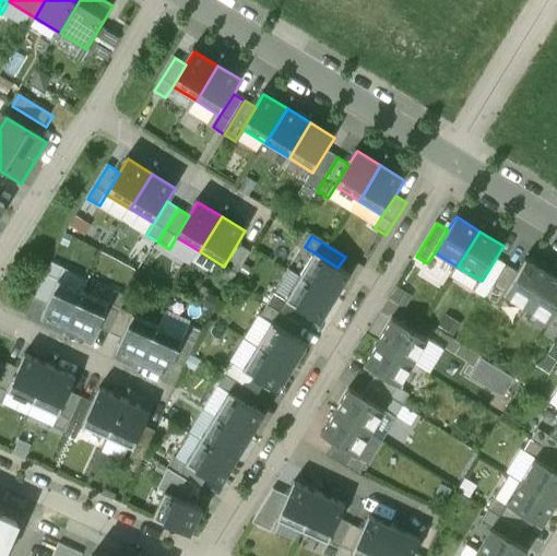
[(240,247),(221,280),(232,286),(251,253),(240,247)]
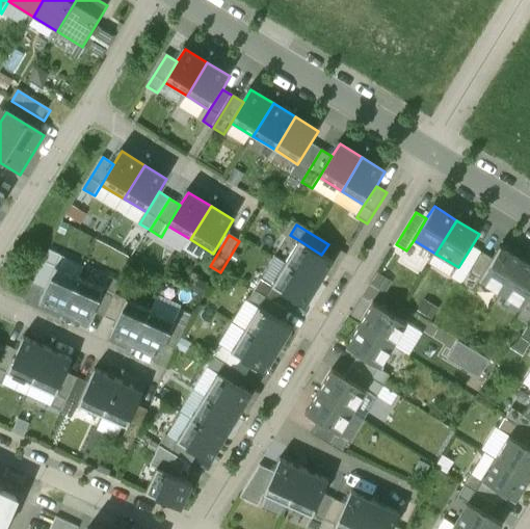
[(321,255),(300,241),(287,264),(320,285),(335,262),(321,255)]
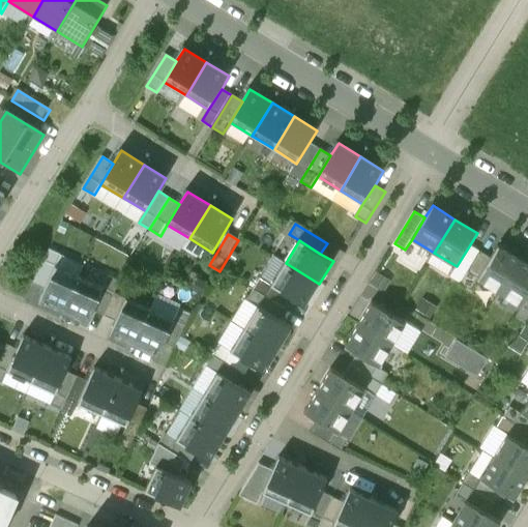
[(521,260),(499,246),(491,258),(478,280),(500,293),(521,260)]
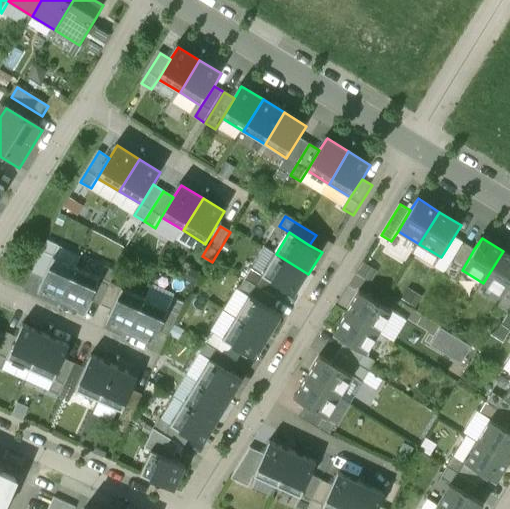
[(48,241),(33,274),(44,279),(54,257),(59,246),(48,241)]
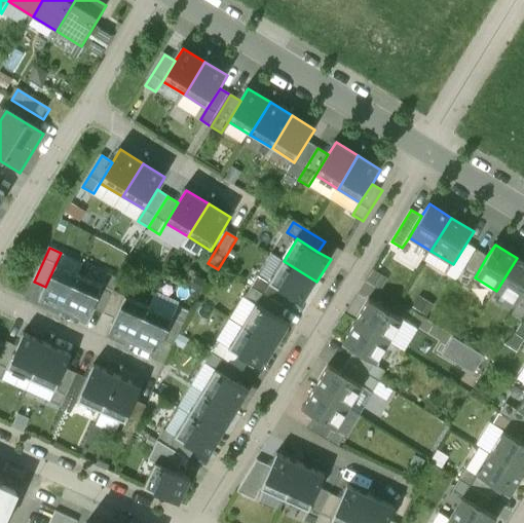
[(477,250),(457,282),(468,288),(475,277),(487,256),(477,250)]
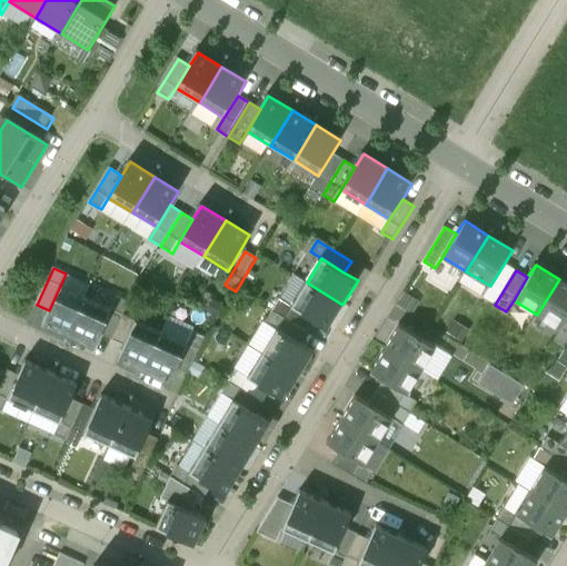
[(566,284),(559,279),(537,315),(561,330),(566,321),(566,284)]
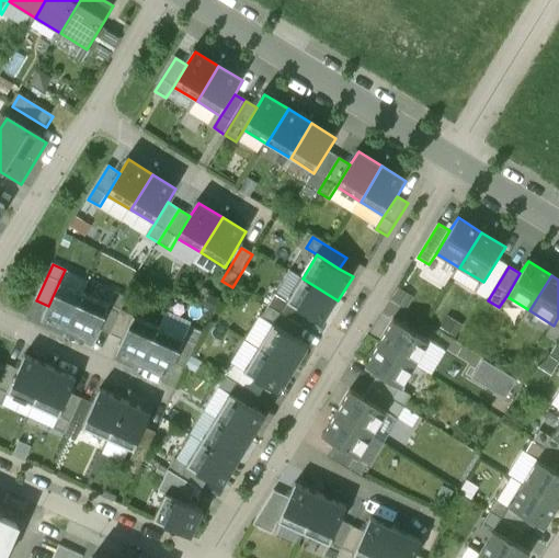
[(338,300),(303,279),(287,303),(310,316),(323,325),(338,300)]
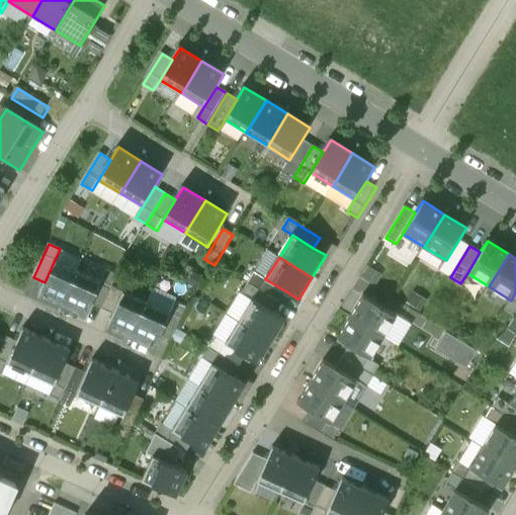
[(78,271),(55,260),(45,282),(39,295),(63,306),(78,271)]
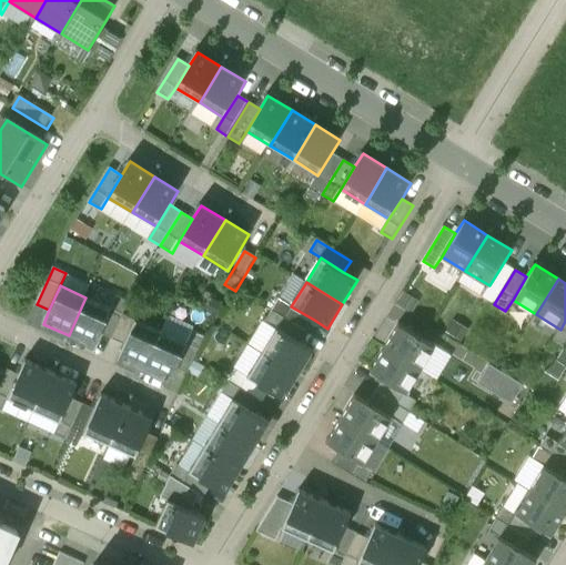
[(112,310),(86,298),(69,335),(94,347),(101,333),(112,310)]
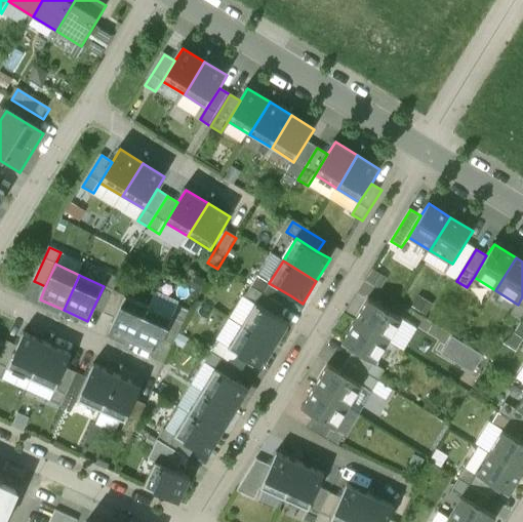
[(104,286),(93,308),(105,313),(115,291),(120,280),(109,275),(104,286)]
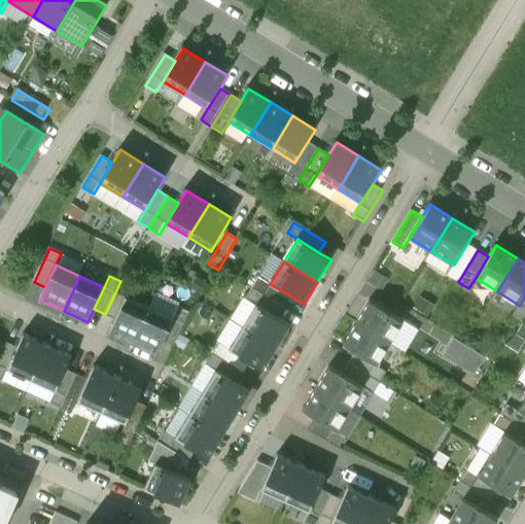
[(270,284),(259,278),(253,288),(284,308),(291,297),(270,284)]
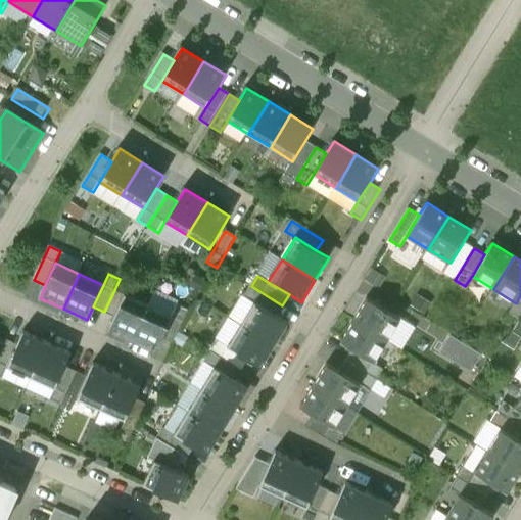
[(282,305),(251,286),(245,296),(255,302),(276,316),(282,305)]
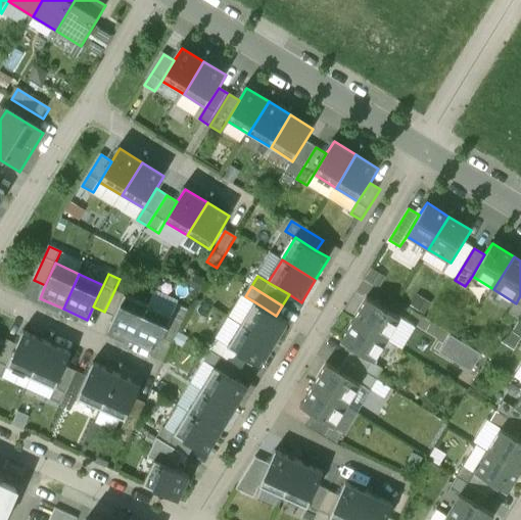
[(126,294),(114,290),(104,312),(115,317),(126,294)]
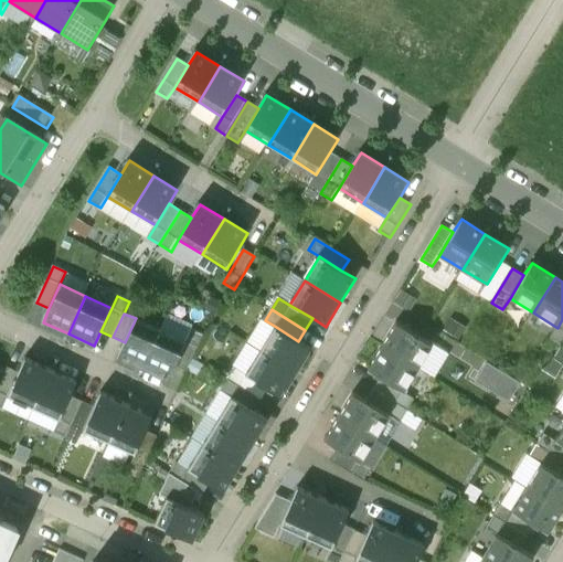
[(125,342),(118,357),(144,369),(161,330),(136,318),(125,342)]
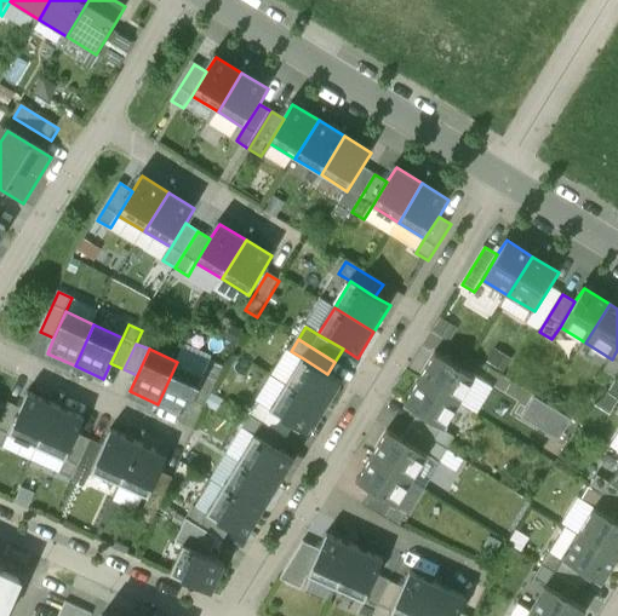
[(617,350),(612,360),(605,372),(617,379),(617,350)]
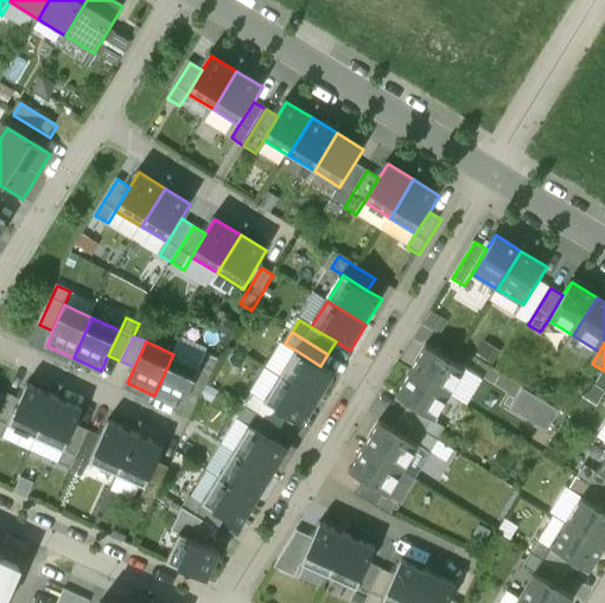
[(465,370),(427,346),(412,372),(450,396),(465,370)]
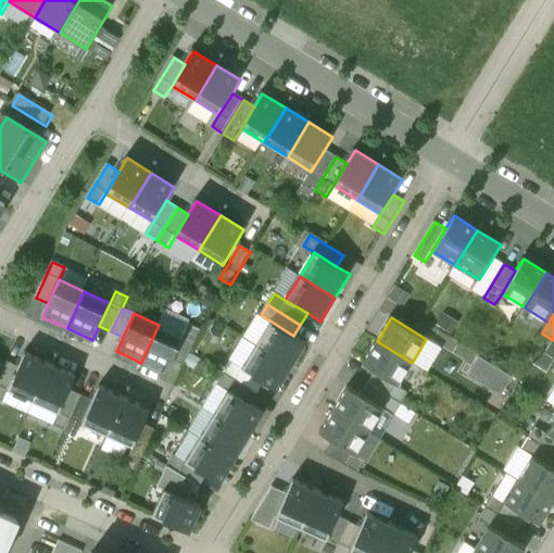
[(293,336),(272,322),(257,346),(292,367),(306,343),(293,336)]
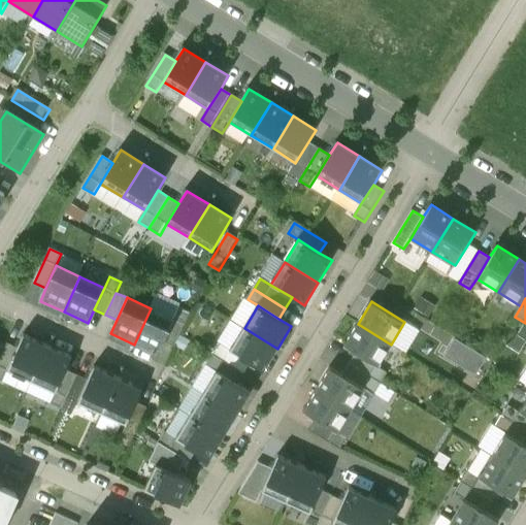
[(174,320),(151,308),(134,345),(158,355),(164,342),(174,320)]
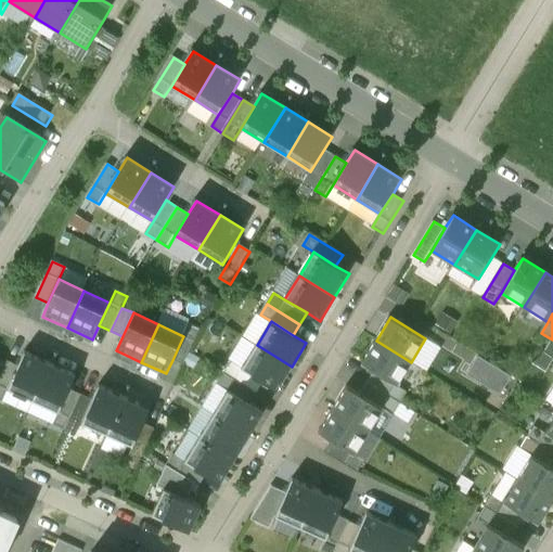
[(183,336),(172,360),(184,364),(201,330),(189,324),(183,336)]
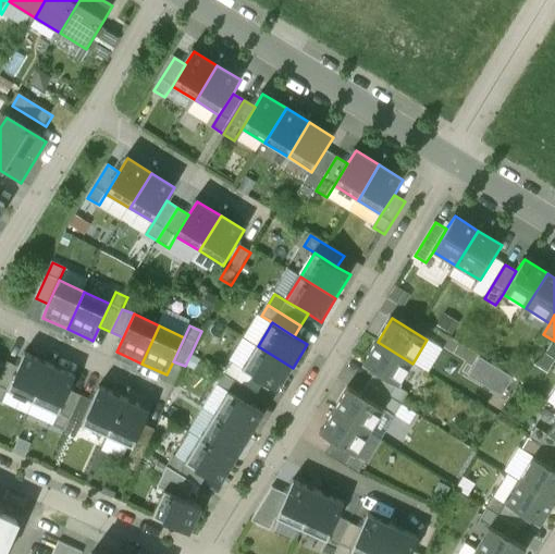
[(412,364),(378,342),(362,365),(375,373),(398,386),(412,364)]
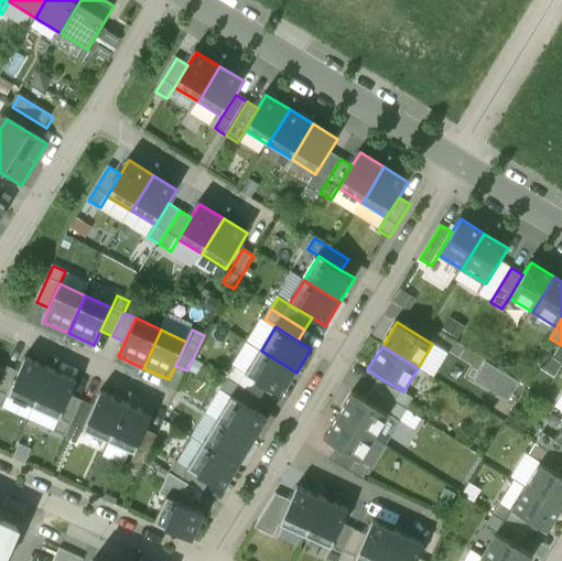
[(296,373),(261,351),(246,375),(268,388),(281,397),(296,373)]
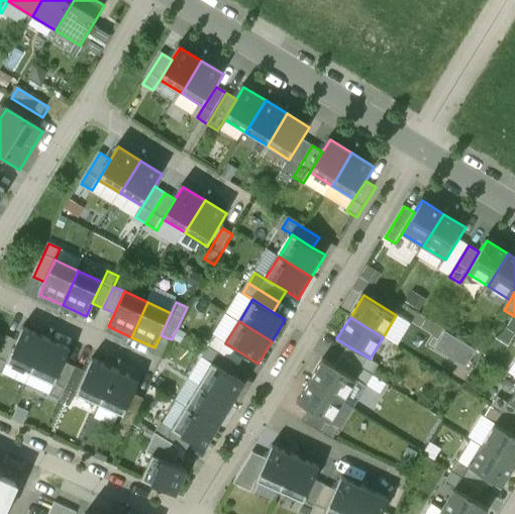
[(47,338),(24,328),(18,341),(8,363),(31,374),(47,338)]
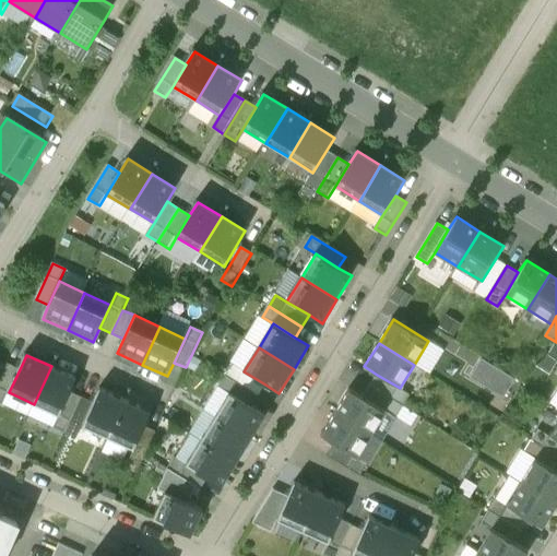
[(516,379),(482,358),(471,378),(505,398),(516,379)]
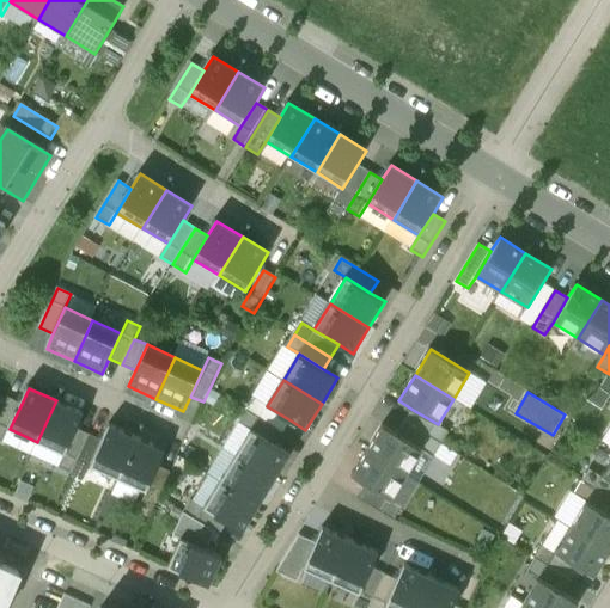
[(8,398),(0,415),(0,441),(4,442),(10,429),(22,404),(8,398)]
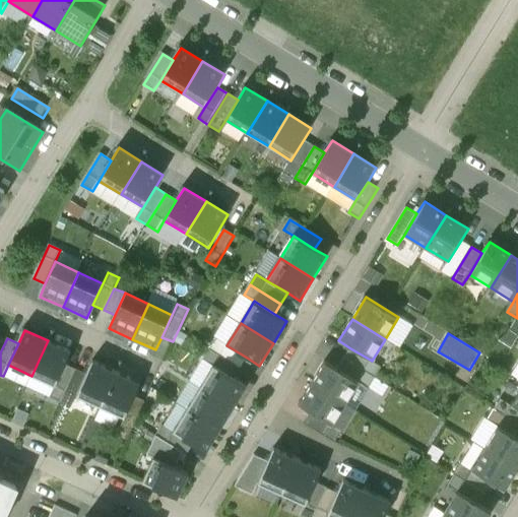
[(227,345),(216,338),(209,349),(241,368),(247,358),(227,345)]
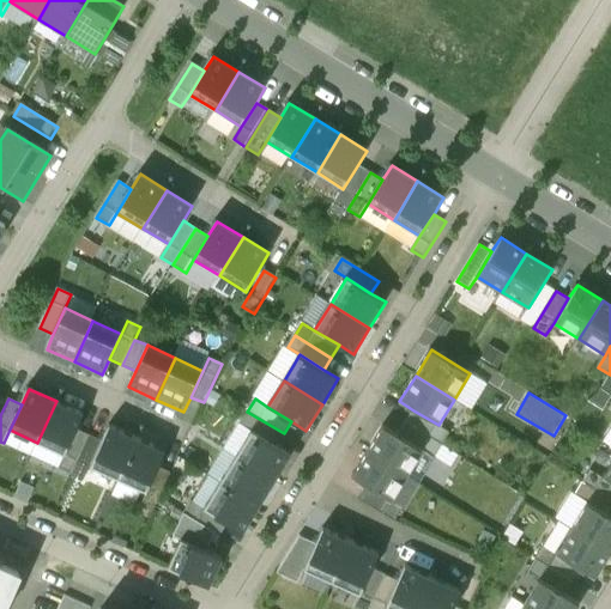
[(56,401),(37,443),(65,455),(77,430),(84,414),(56,401)]
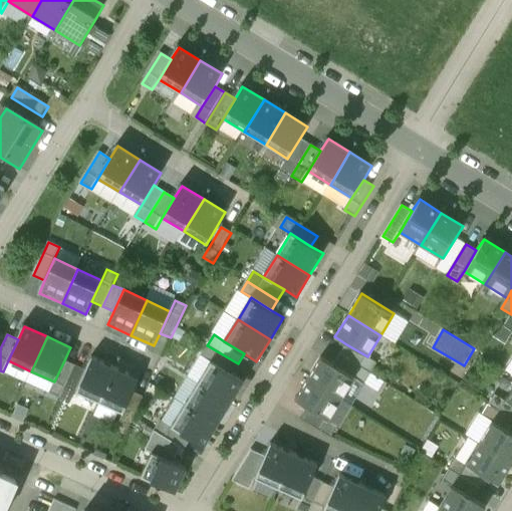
[(367,356),(346,344),(340,354),(371,373),(377,363),(367,356)]
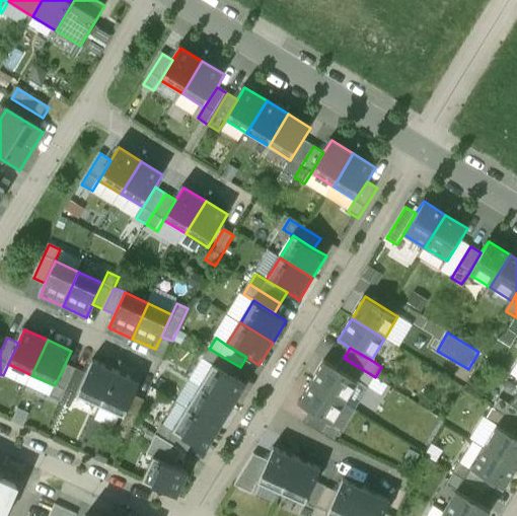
[(240,367),(209,349),(203,359),(214,365),(234,378),(240,367)]
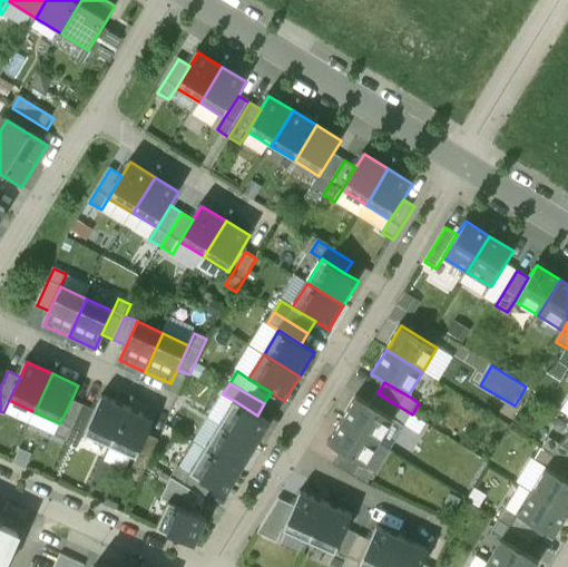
[(412,414),(378,393),(371,404),(393,419),(404,426),(412,414)]
